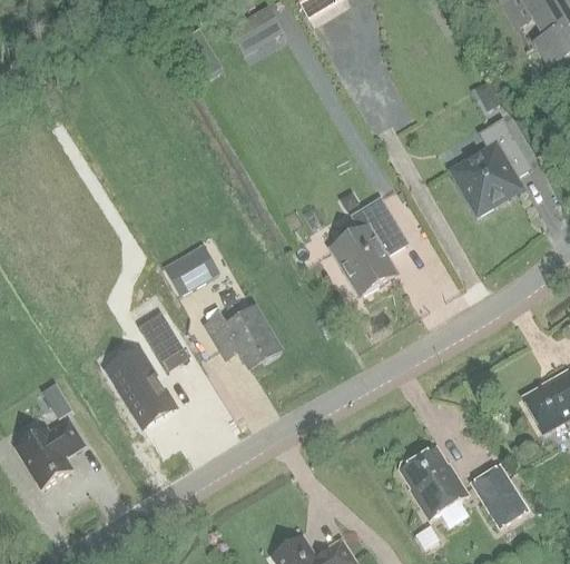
[(244,0),(248,10),(257,6),(254,0),(244,0)]
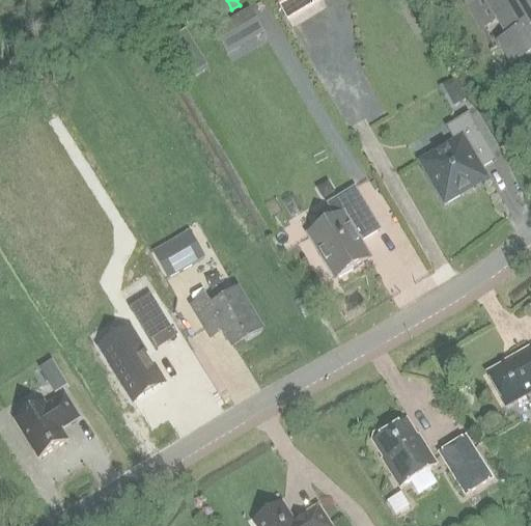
[(277,0),(286,15),(310,0),(277,0)]
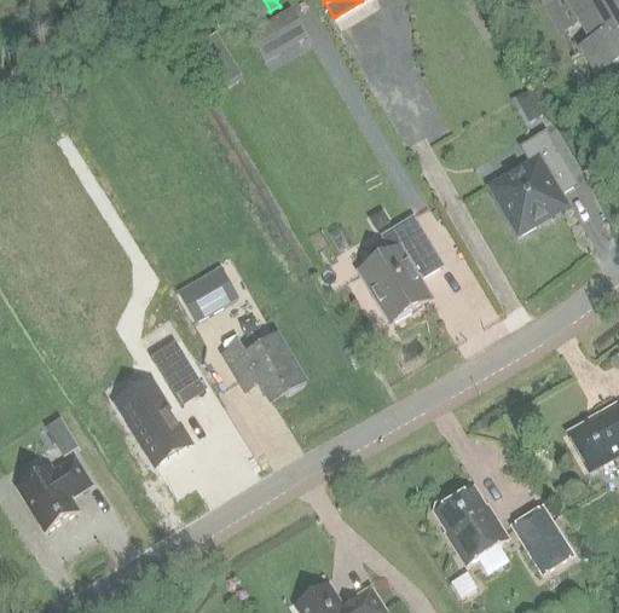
[(549,0),(547,1),(563,29),(578,21),(594,46),(618,30),(618,0),(549,0)]
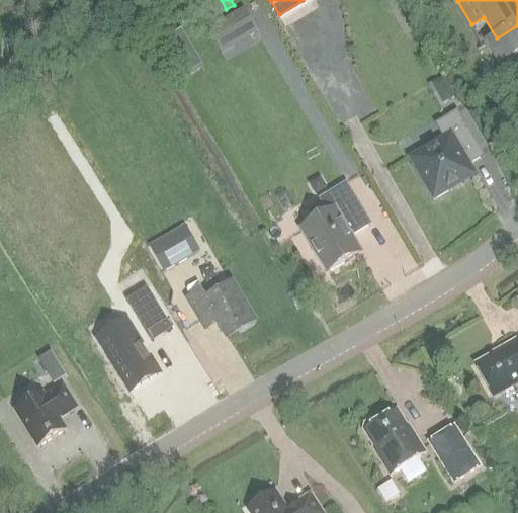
[(186,2),(175,7),(181,19),(192,14),(186,2)]
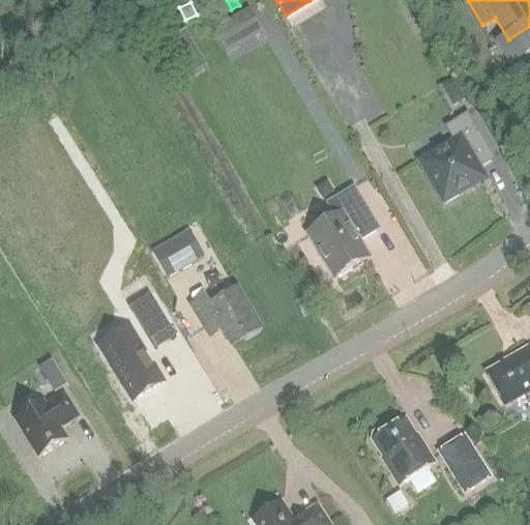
[(240,45),(264,30),(249,6),(226,20),(240,45)]
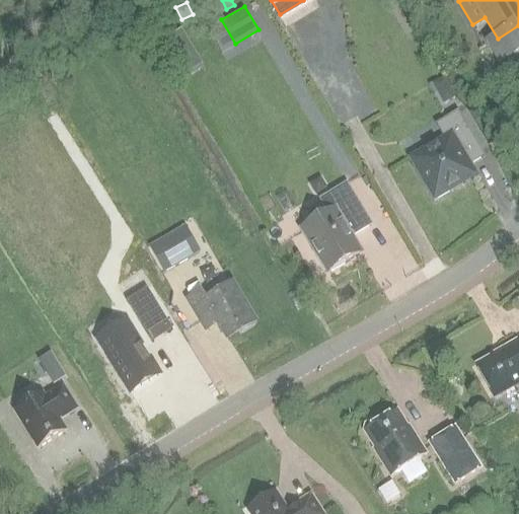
[(420,167),(420,171),(421,174),(423,177),(425,180),(429,182),(428,182),(432,190),(431,191),(434,197),(449,189),(448,187),(473,171),(467,162),(484,153),(457,109),(437,122),(443,133),(445,137),(429,146),(430,146),(417,153),(413,156),(419,167),(420,167)]
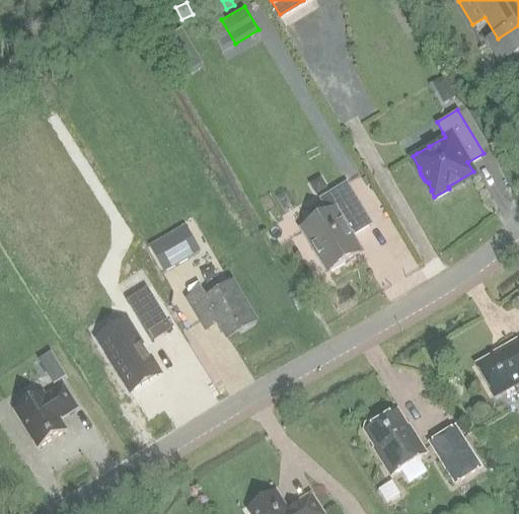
[(351,233),(371,221),(347,179),(319,196),(328,211),(302,227),(311,241),(312,245),(313,249),(315,252),(318,255),(321,258),(327,268),(359,248),(351,233)]
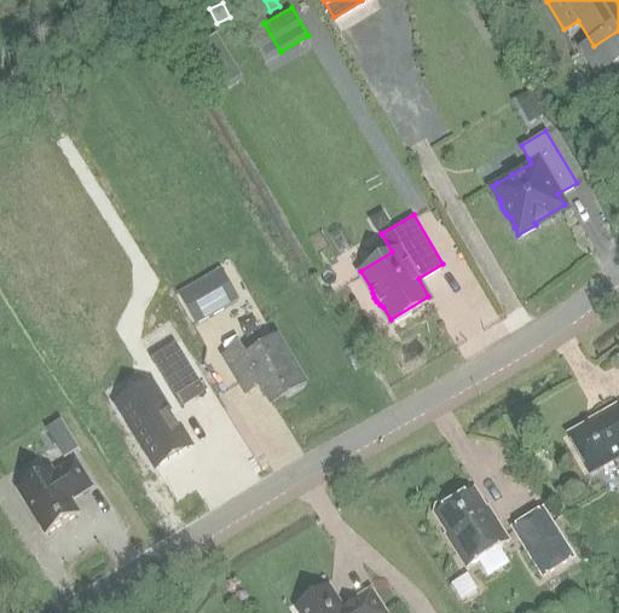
[(214,269),(178,290),(194,317),(230,296),(214,269)]
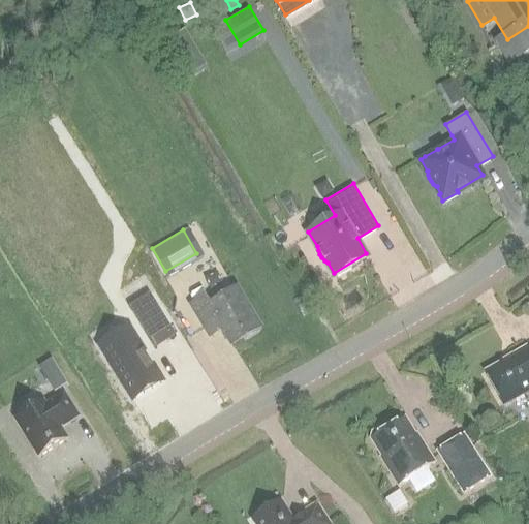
[(217,316),(230,339),(257,322),(236,286),(211,302),(206,293),(192,301),(206,324),(217,316)]
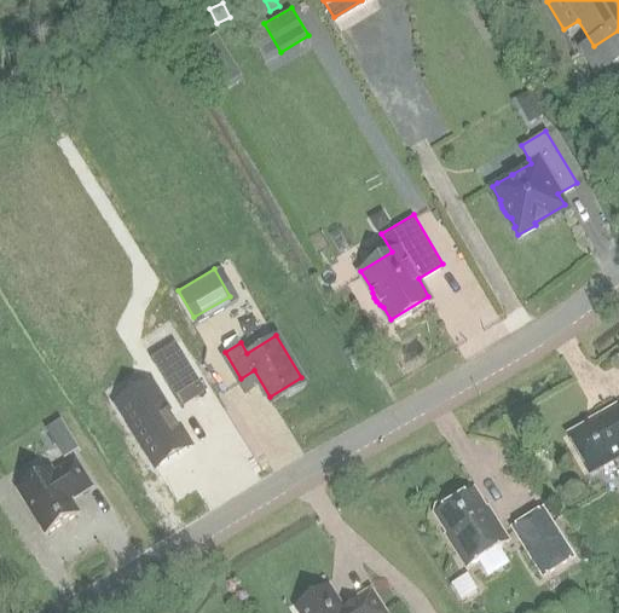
[(175,340),(151,356),(181,405),(206,389),(175,340)]
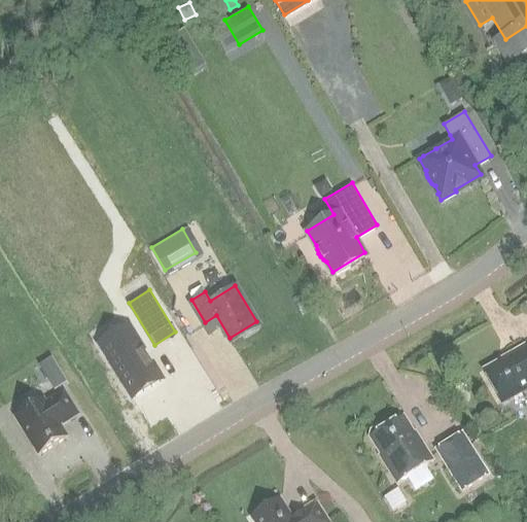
[(132,332),(105,348),(134,393),(160,378),(132,332)]
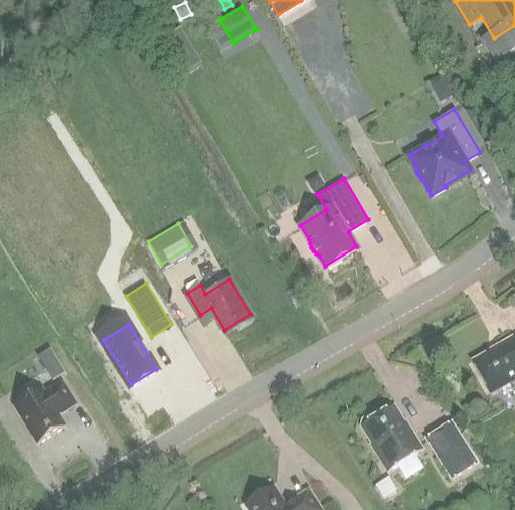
[(514,338),(513,334),(487,349),(489,352),(473,361),(489,389),(514,374),(514,338)]
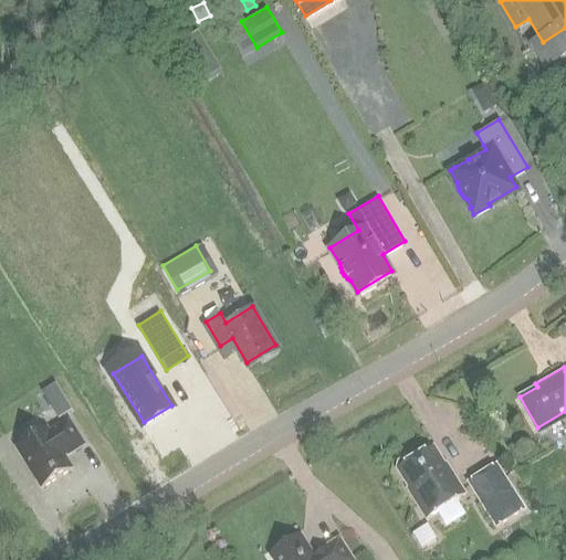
[(59,414),(71,407),(64,395),(52,403),(59,414)]
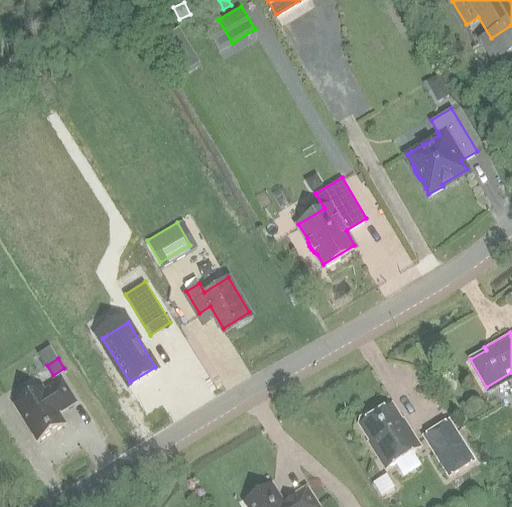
[(62,379),(44,390),(41,385),(14,402),(38,439),(64,423),(56,409),(62,404),(64,407),(75,400),(62,379)]
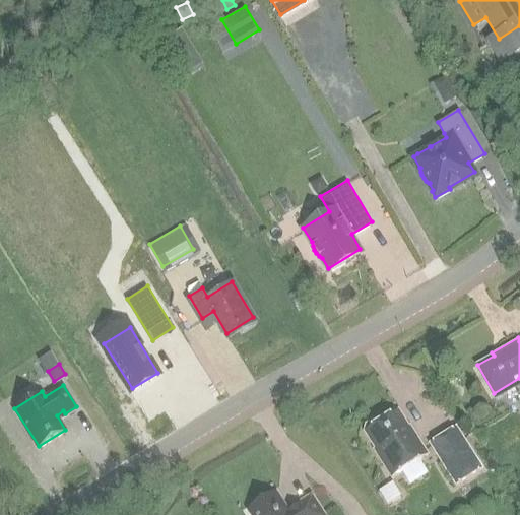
[(413,431),(410,433),(395,409),(378,420),(372,419),(366,423),(364,429),(368,435),(372,436),(377,445),(374,447),(391,474),(427,452),(413,431)]
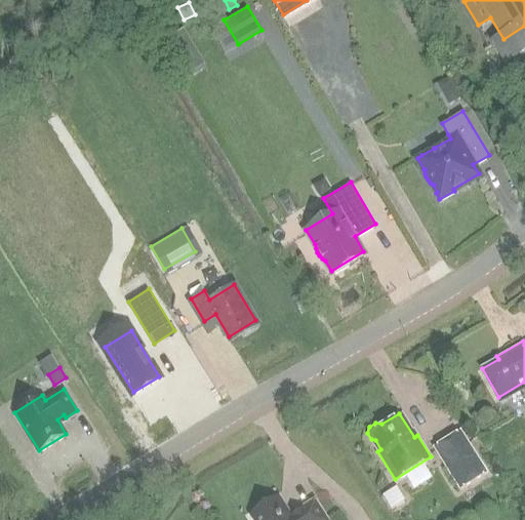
[(459,486),(486,470),(459,429),(434,445),(459,486)]
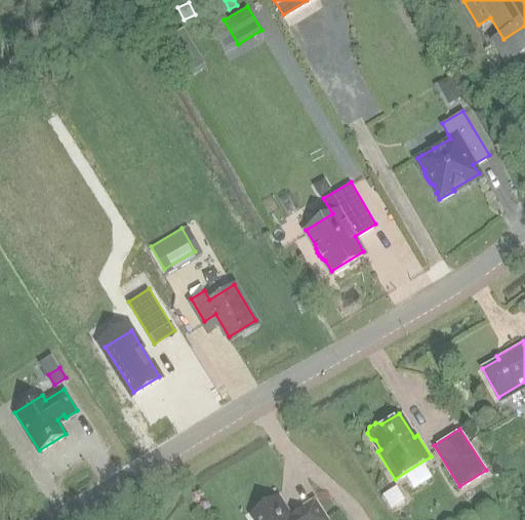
[(327,519),(314,497),(289,513),(278,494),(250,513),(255,519),(327,519)]
